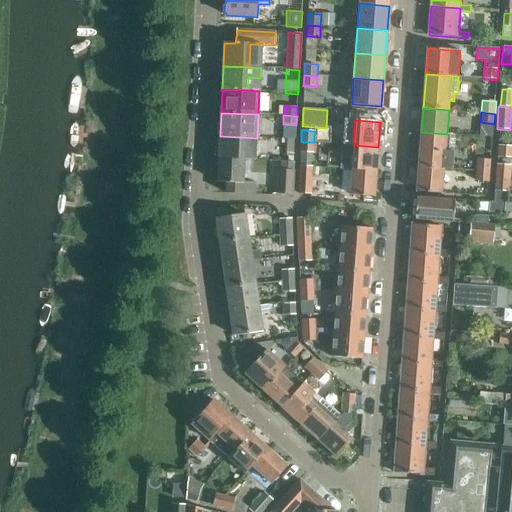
[(444,168),(444,169),(452,170),(455,137),(447,136),(447,134),(421,132),(419,166),(444,168)]
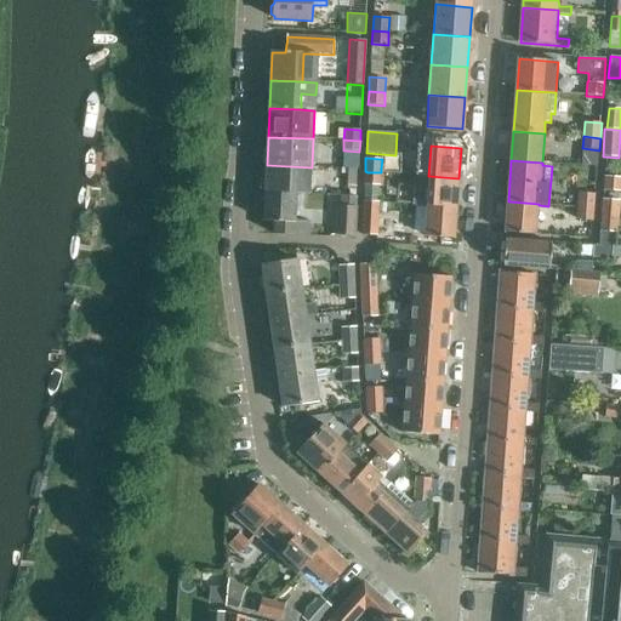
[(297,194),(297,180),(311,180),(312,167),(267,165),(266,193),(297,194)]
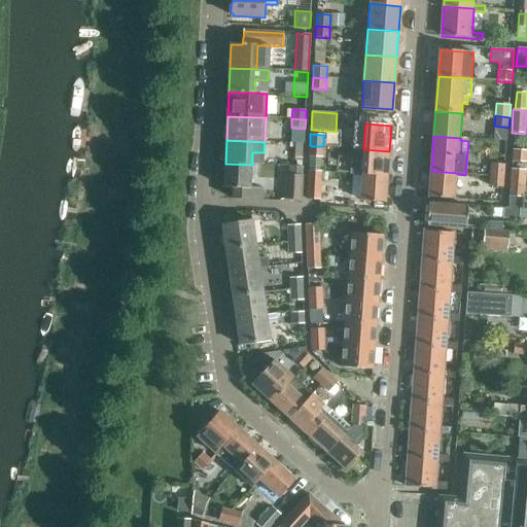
[(323,157),(323,146),(312,146),(310,145),(309,157),(323,157)]
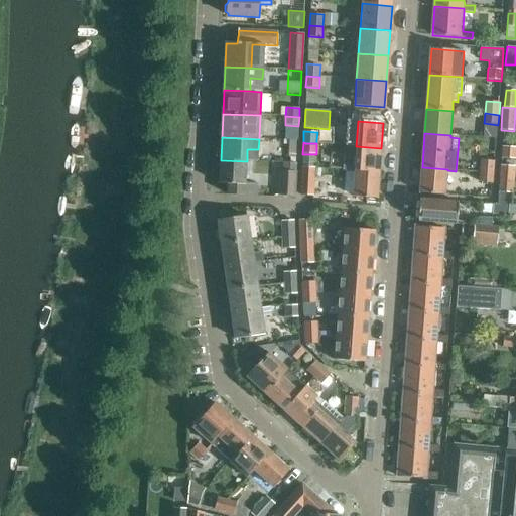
[(379,173),(381,148),(356,146),(355,171),(379,173)]
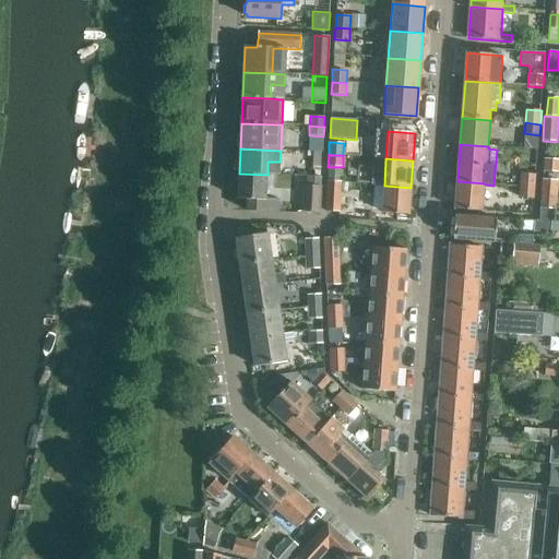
[(558,173),(558,159),(545,158),(544,171),(558,173)]
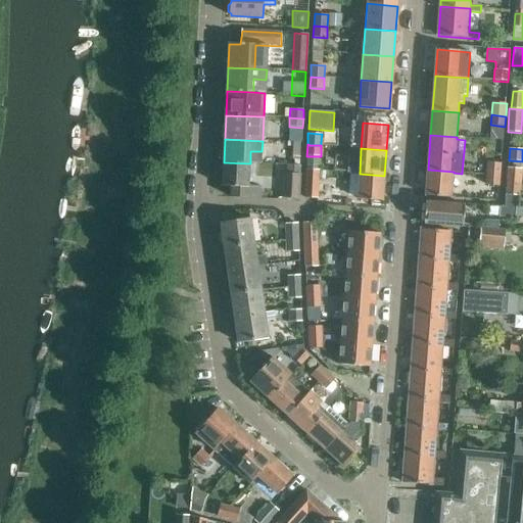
[(250,163),(224,162),(223,186),(231,187),(231,198),(260,198),(260,186),(249,186),(250,163)]
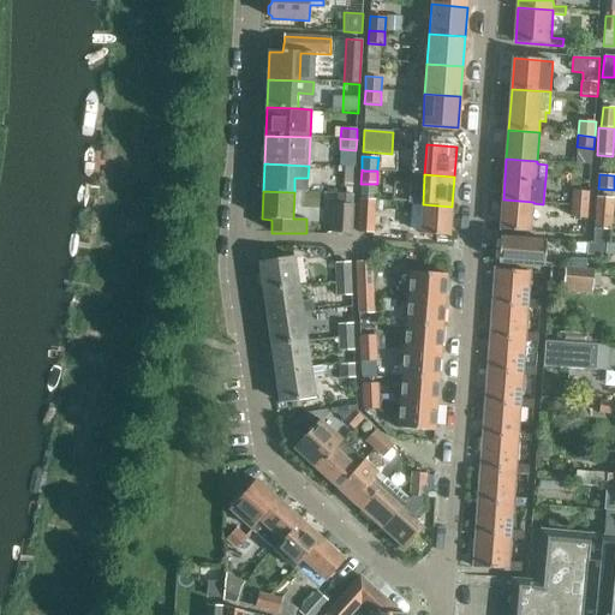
[(573,206),(590,207),(591,192),(574,191),(573,206)]
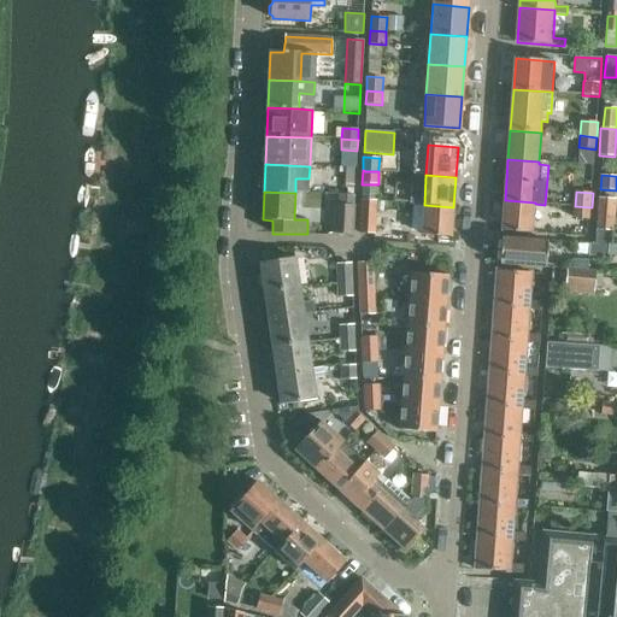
[(353,235),(354,195),(335,195),(334,234),(353,235)]
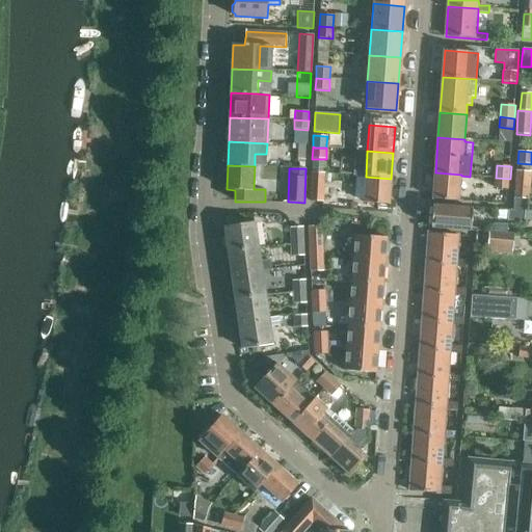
[(515,186),(531,187),(531,171),(516,170),(515,186)]
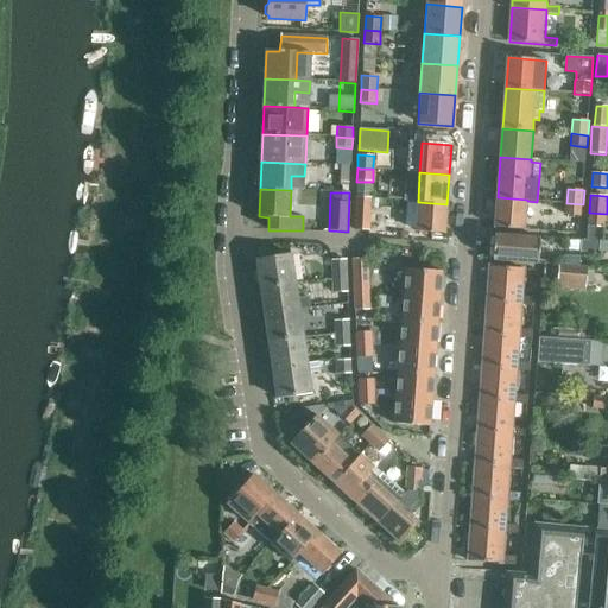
[(371,230),(372,198),(356,197),(354,230),(371,230)]
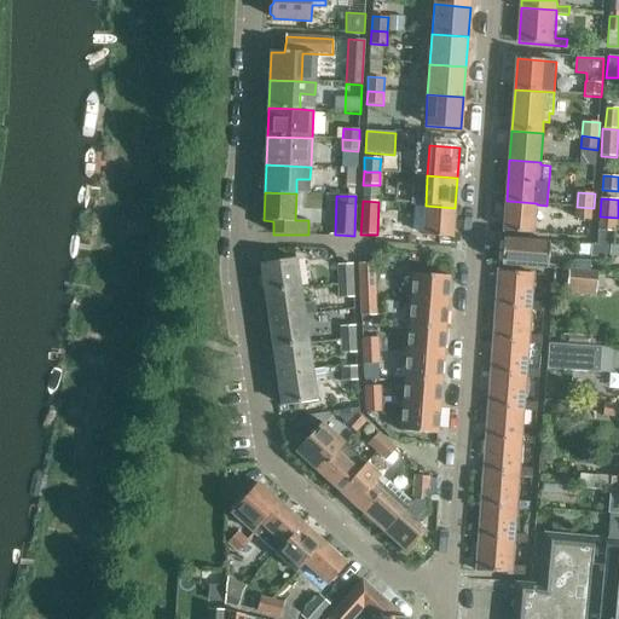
[(537,203),(507,201),(504,231),(534,233),(537,204),(537,203)]
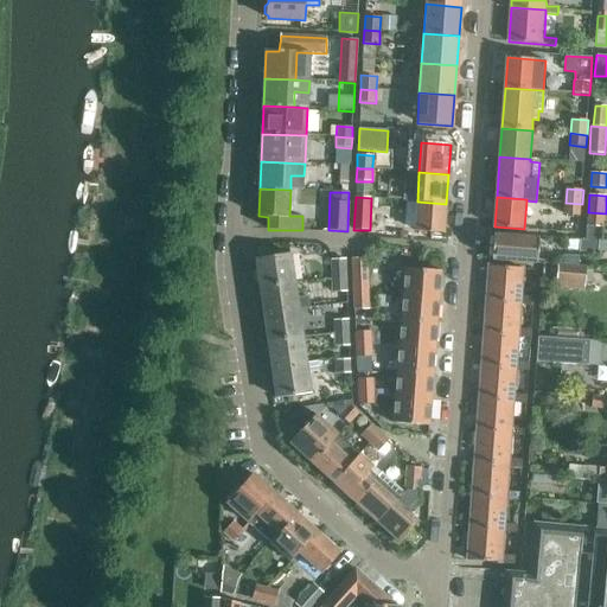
[(446,204),(417,202),(415,231),(432,232),(443,234),(446,204)]
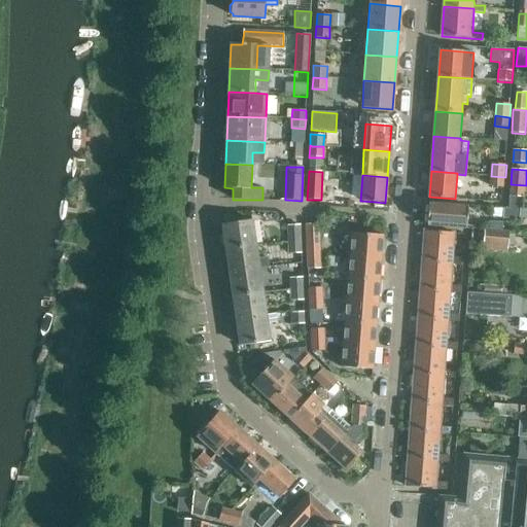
[(504,188),(505,177),(491,176),(490,186),(504,188)]
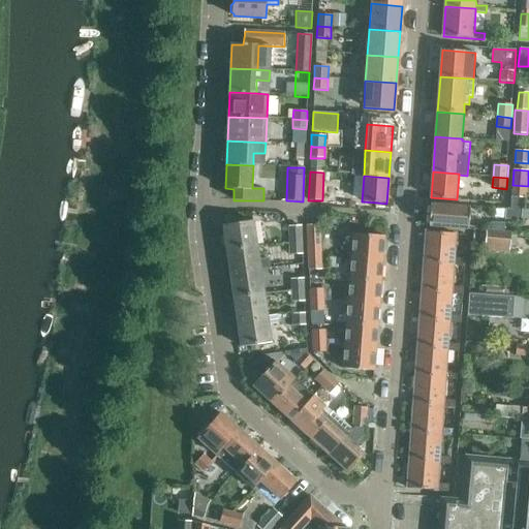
[(527,198),(528,186),(512,185),(511,197),(527,198)]
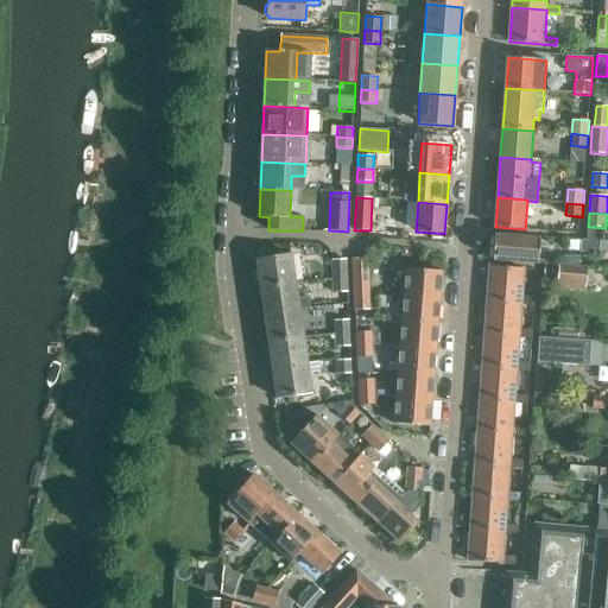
[(591,230),(590,240),(600,241),(606,241),(606,233),(591,230)]
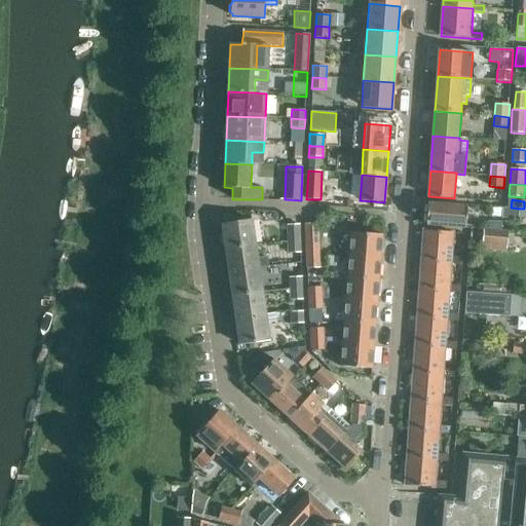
[(383,211),(384,202),(374,201),(374,210),(383,211)]
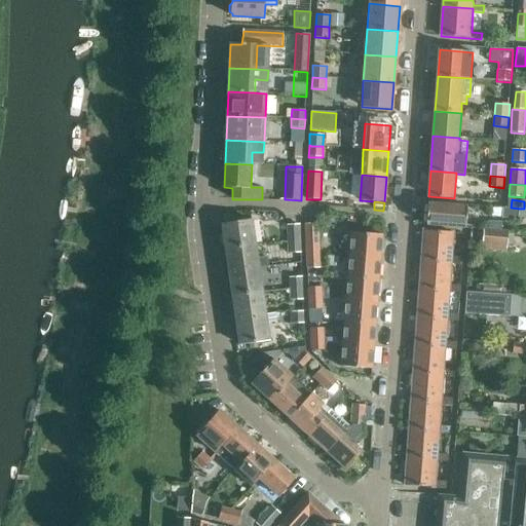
[(468,205),(427,203),(426,225),(466,228),(468,205)]
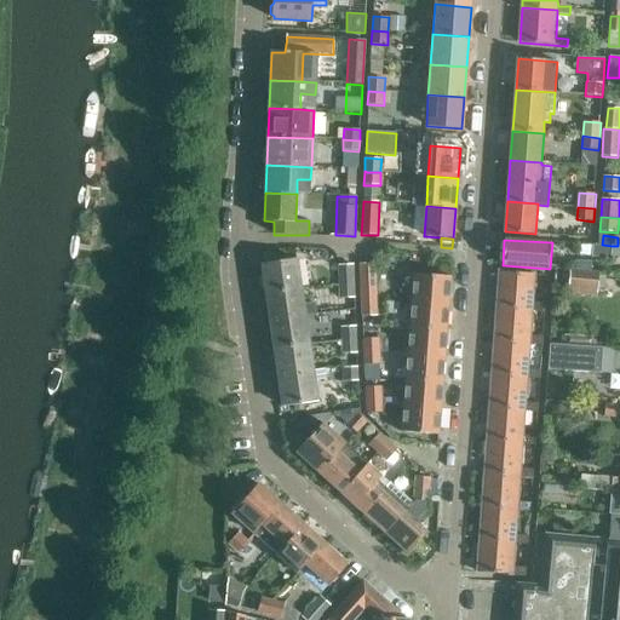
[(610,257),(612,246),(581,244),(580,256),(610,258),(610,257)]
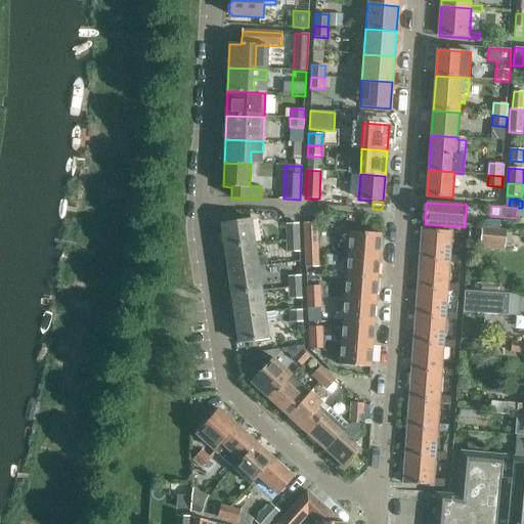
[(225,249),(254,244),(251,220),(221,224),(225,249)]
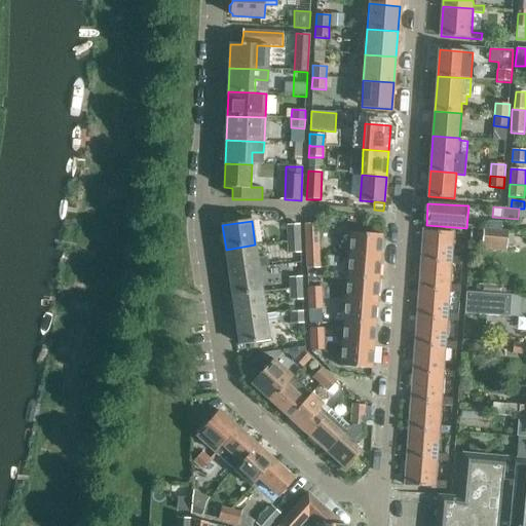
[(306,247),(318,246),(317,224),(305,224),(306,247)]
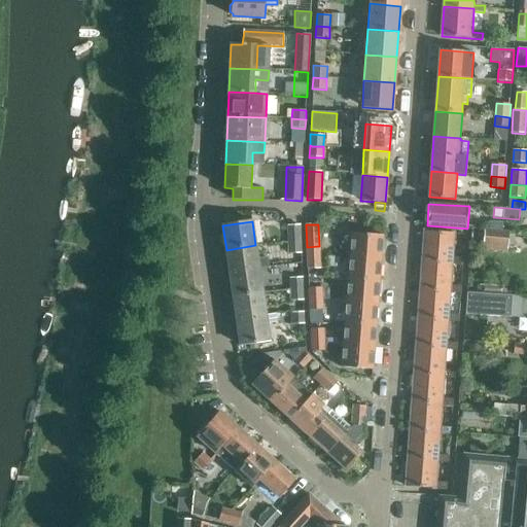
[(288,242),(302,242),(301,225),(288,225),(288,242)]
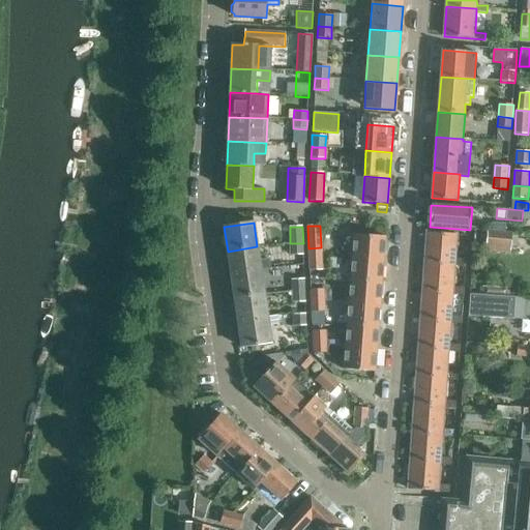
[(455,264),(455,266),(466,267),(466,260),(457,259),(458,235),(427,232),(424,262),(455,264)]
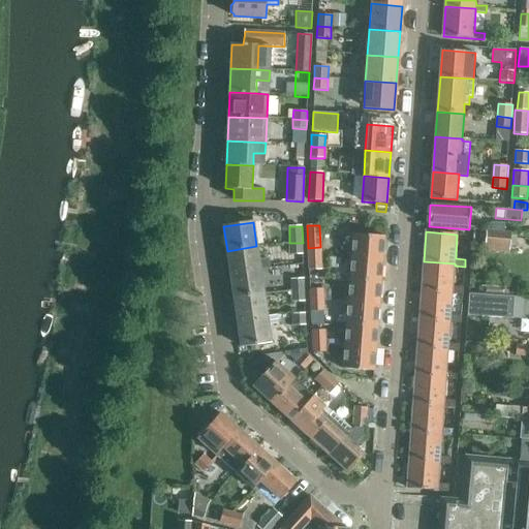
[(351,257),(382,259),(384,237),(353,234),(351,257)]
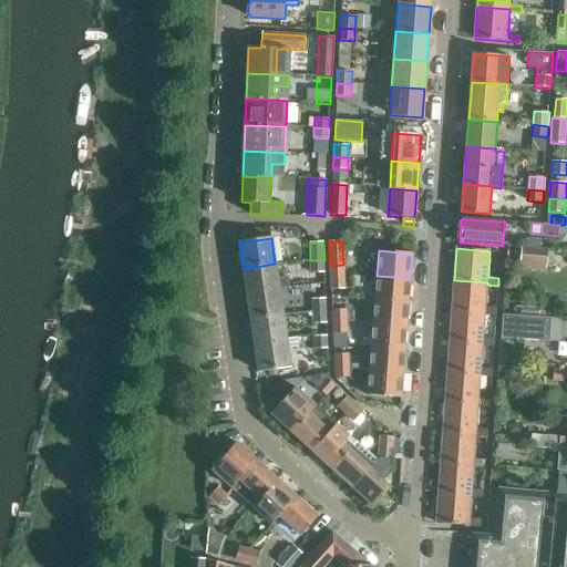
[(549,254),(522,251),(521,270),(548,272),(549,254)]
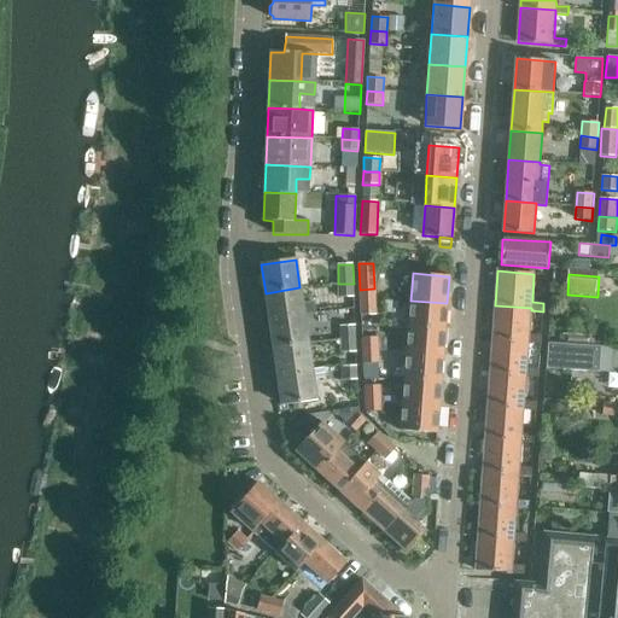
[(354,284),(338,284),(339,297),(339,310),(355,309),(354,284)]
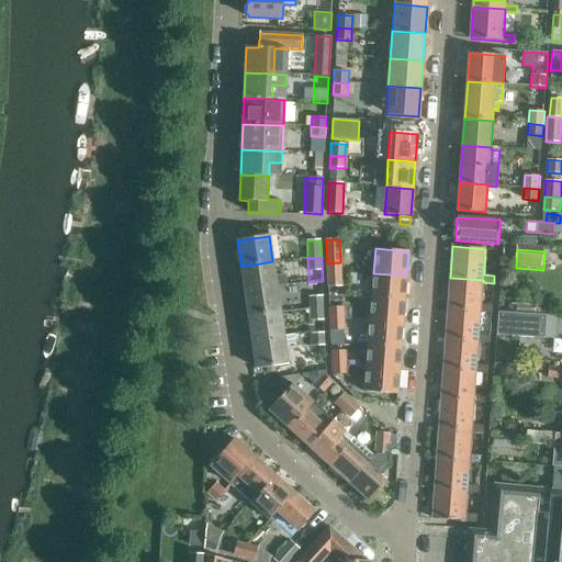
[(245,292),(277,287),(285,285),(284,276),(274,277),(272,261),(242,267),(245,292)]
